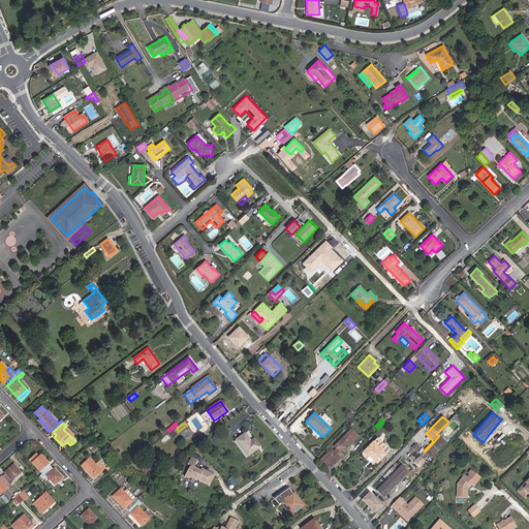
[(320,460),(331,470),(345,456),(340,452),(344,447),(346,450),(360,437),(351,429),(334,446),(336,449),(334,452),(331,448),(320,460)]
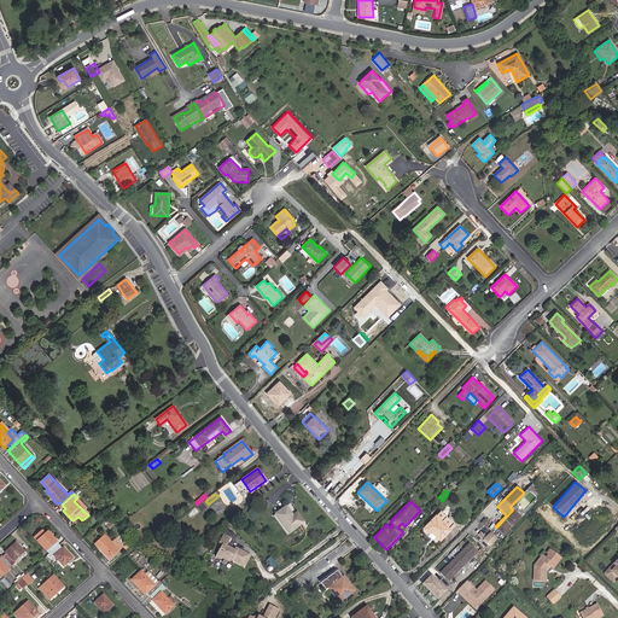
[(289,532),(299,525),(286,507),(275,514),(289,532)]
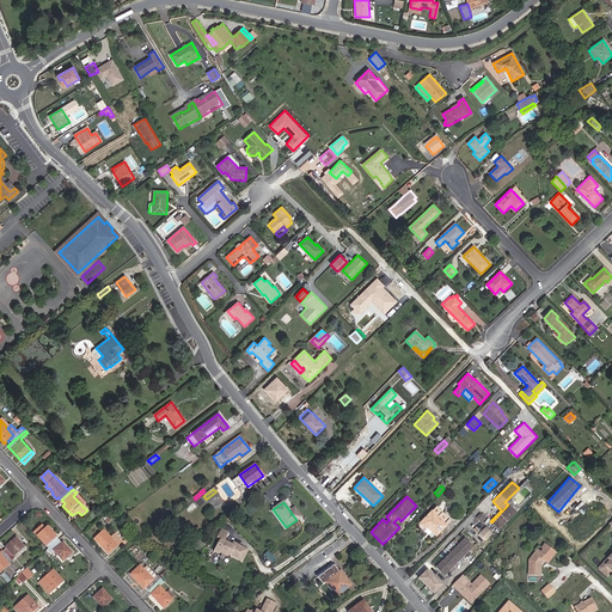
[(491,522),(497,528),(515,512),(508,505),(491,522)]
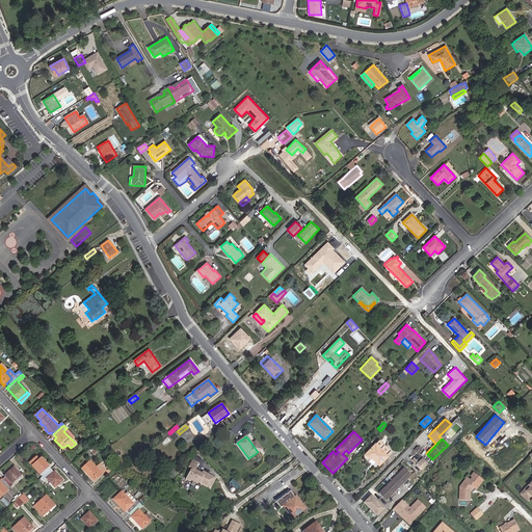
[(379,467),(392,454),(378,442),(365,455),(369,460),(371,458),(379,467)]
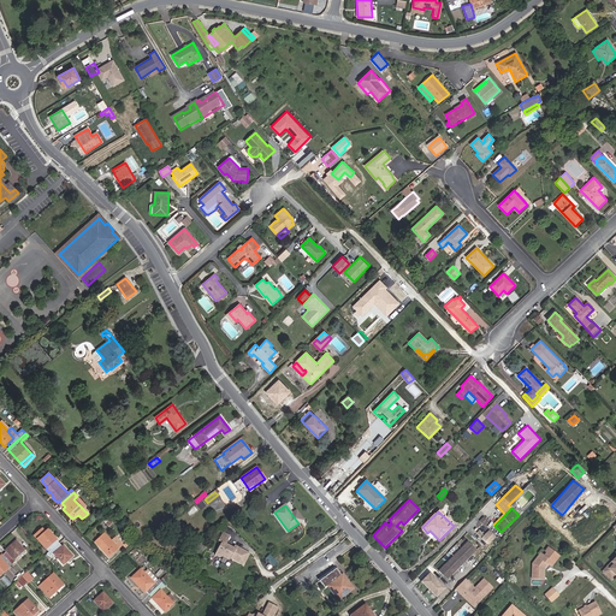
[(52,535),(49,537),(42,529),(34,537),(48,552),(59,544),(55,540),(55,539),(52,535)]
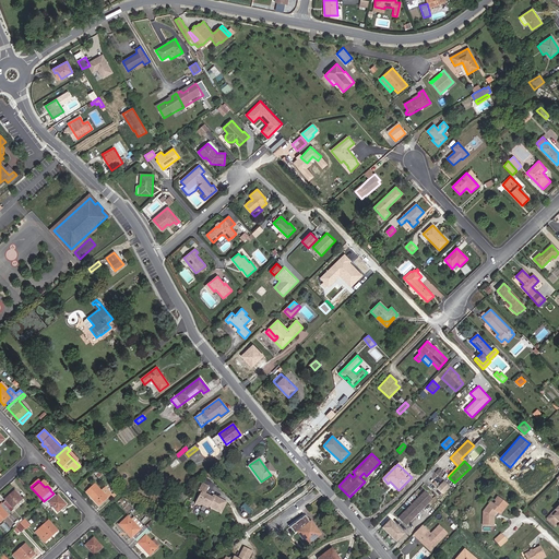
[(437,488),(443,495),(451,487),(444,480),(437,488)]
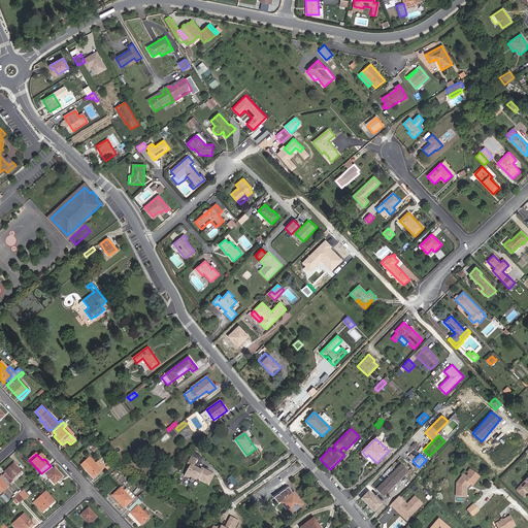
[(203,468),(202,470),(193,466),(197,459),(191,456),(187,462),(190,464),(186,471),(190,473),(190,475),(195,479),(198,477),(208,484),(211,479),(208,476),(211,472),(203,468)]
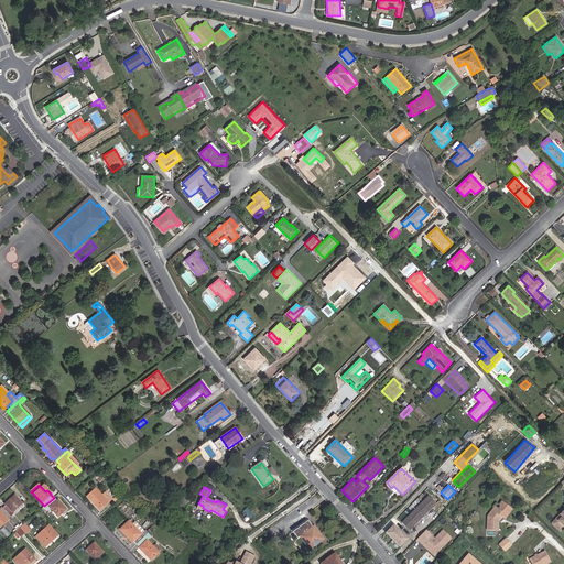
[(99,510),(111,499),(106,492),(102,496),(96,489),(87,497),(90,500),(93,502),(99,510)]
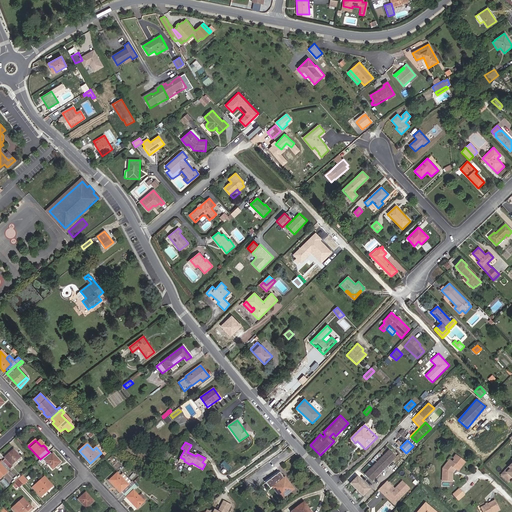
[(12,467),(11,465),(20,458),(13,450),(4,458),(5,459),(2,461),(9,469),(12,467)]
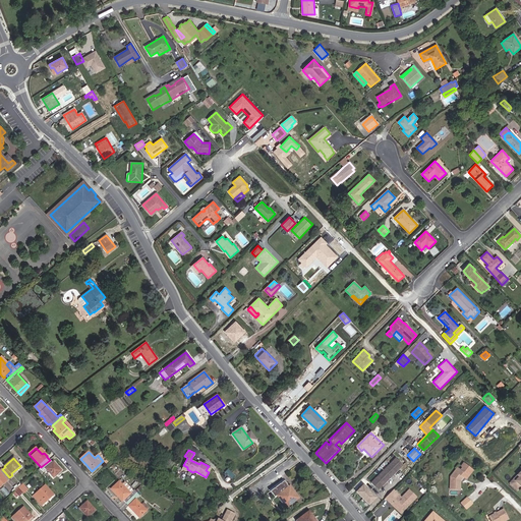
[(54,477),(61,471),(53,462),(52,463),(50,460),(41,467),(38,470),(41,473),(45,468),(54,477)]
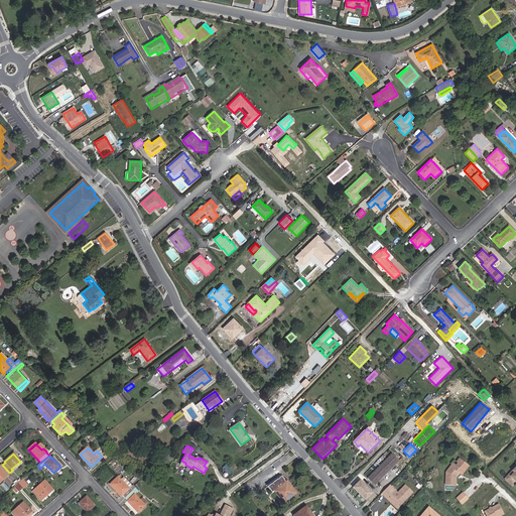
[(367,481),(374,488),(384,477),(383,476),(388,471),(389,472),(399,462),(392,456),(367,481)]
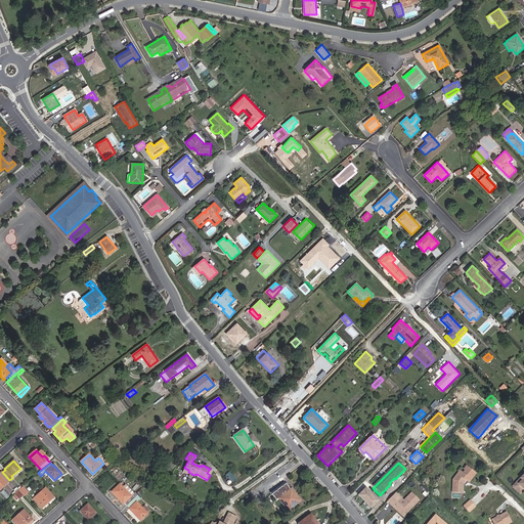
[(452,480),(451,491),(462,493),(463,483),(465,479),(467,476),(469,477),(471,478),(475,473),(466,466),(463,470),(464,471),(463,473),(460,470),(452,480)]
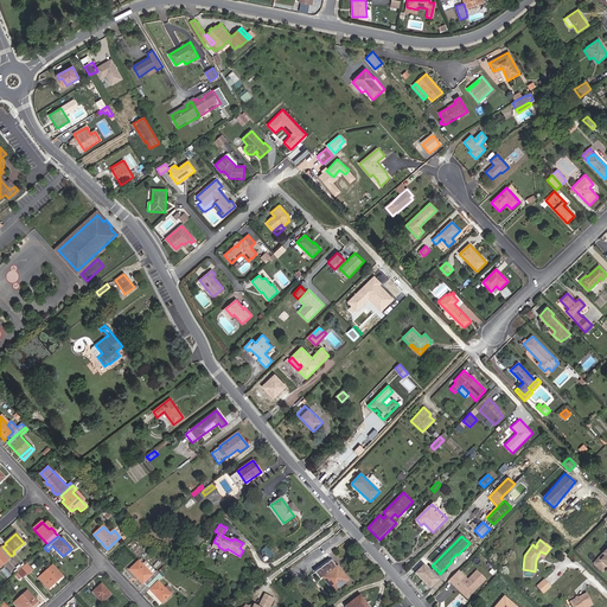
[(11,560),(13,558),(11,556),(2,547),(0,549),(0,566),(10,558),(11,560)]
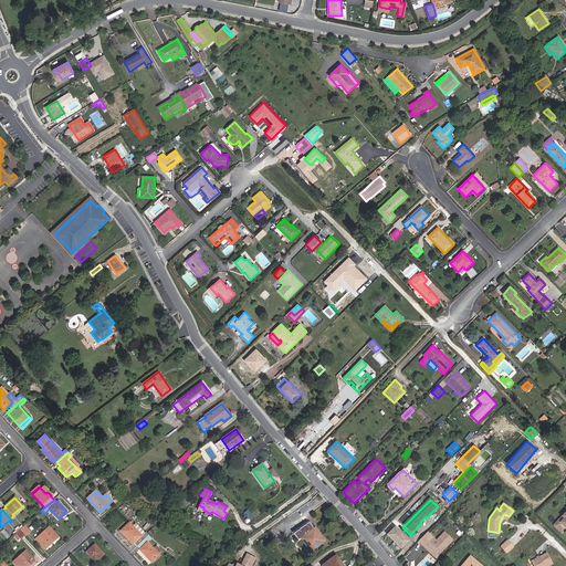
[(255,517),(249,511),(245,514),(252,521),(255,517)]
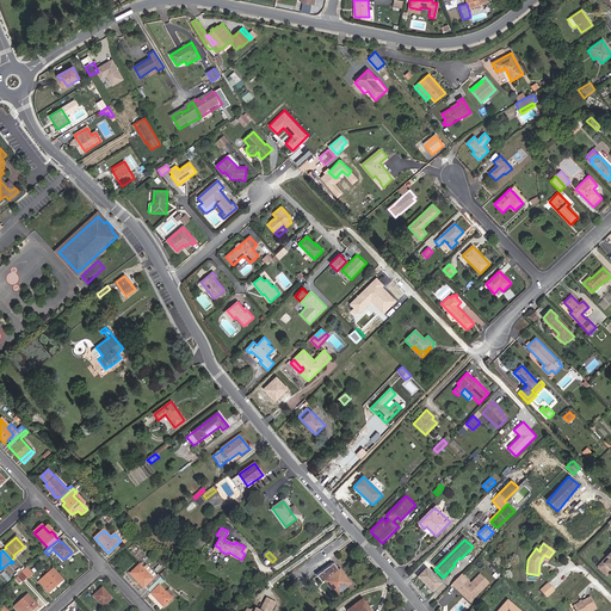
[(610,553),(606,559),(608,560),(605,562),(604,561),(598,567),(599,567),(599,568),(600,571),(602,571),(606,575),(610,571),(610,569),(610,553)]
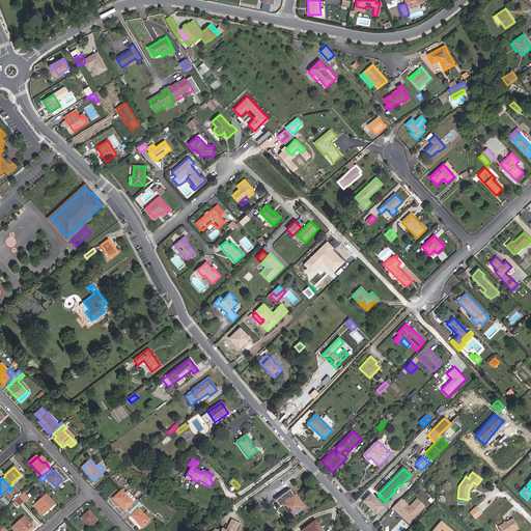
[(137,500),(135,501),(127,492),(124,494),(121,491),(113,498),(126,510),(128,513),(139,502),(137,500)]
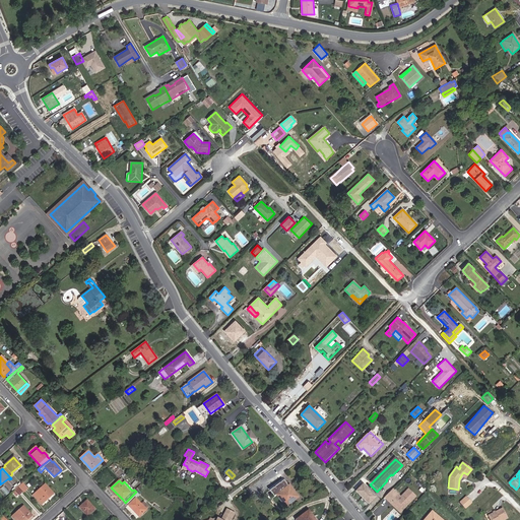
[(286,486),(282,481),(269,491),(274,497),(282,508),(297,498),(287,486),(286,486)]
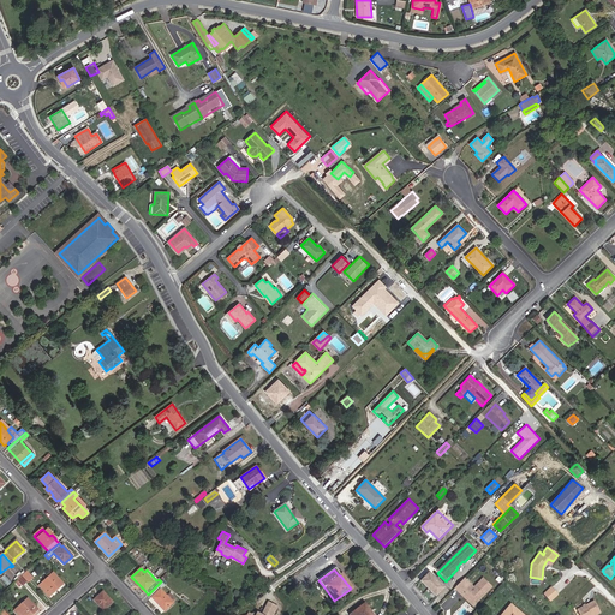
[(28,583),(33,578),(27,571),(22,575),(28,583)]
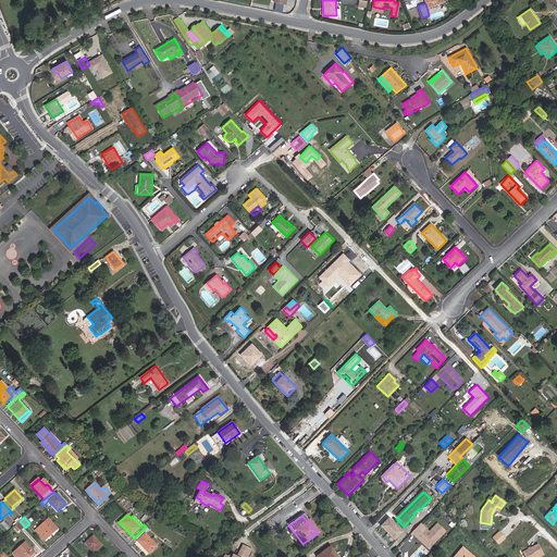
[(395,540),(404,532),(388,517),(380,525),(395,540)]
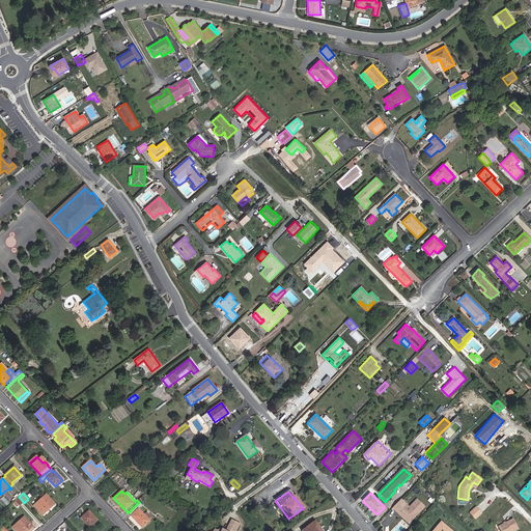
[(33,505),(43,515),(54,504),(46,495),(33,505)]
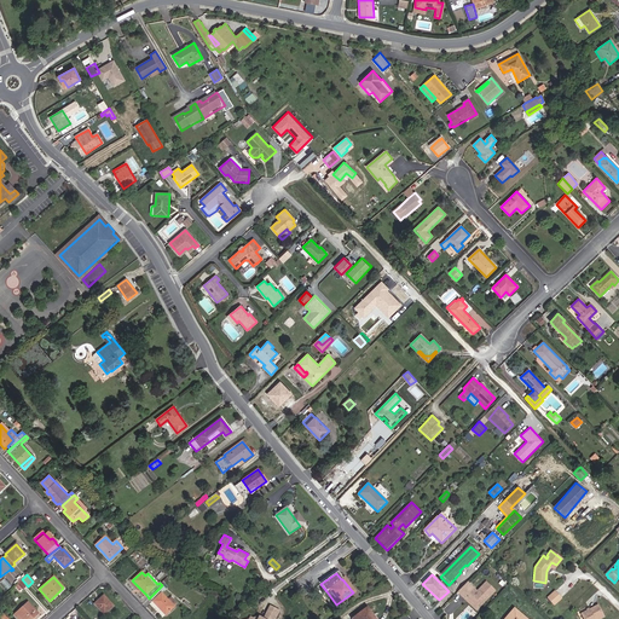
[(17,584),(23,591),(28,586),(22,579),(17,584)]
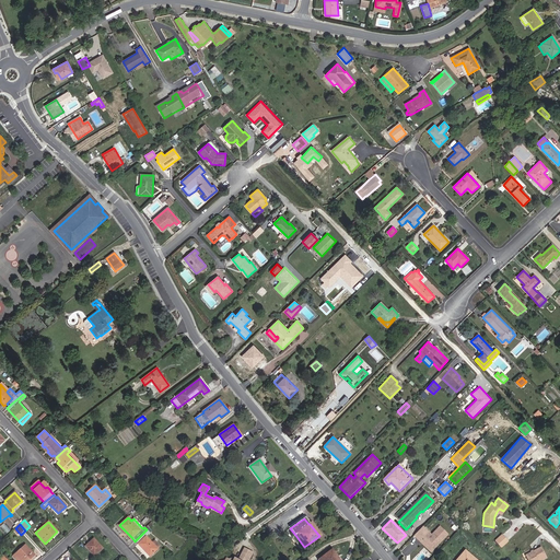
[(424,532),(416,540),(420,544),(423,540),(427,543),(424,545),(428,549),(434,548),(446,536),(439,528),(430,537),(424,532)]
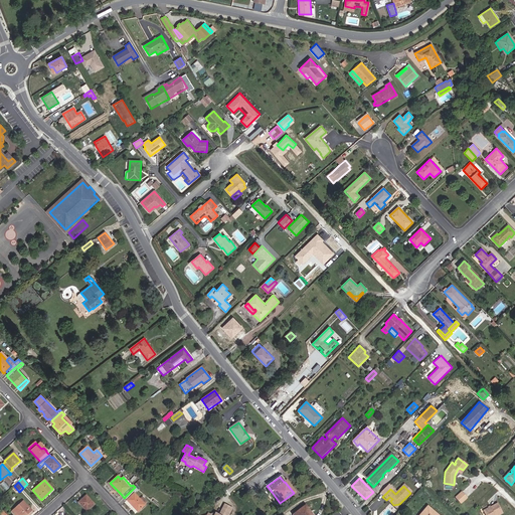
[(138,512),(145,505),(134,494),(138,490),(135,487),(124,498),(138,512)]
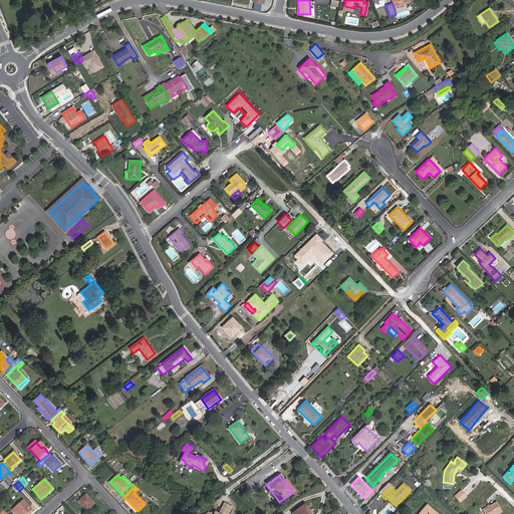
[(279,502),(271,491),(267,493),(276,505),(279,502)]
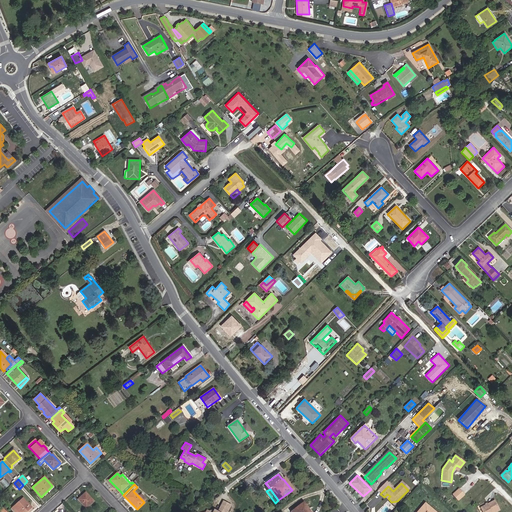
[(453,495),(458,501),(464,495),(459,489),(453,495)]
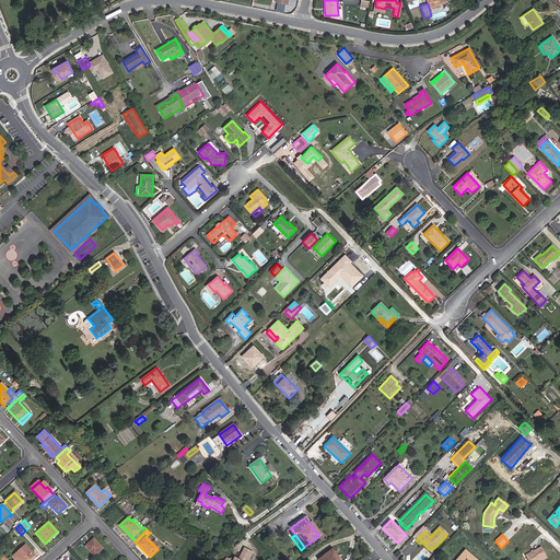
[(94,556),(103,549),(93,539),(85,547),(94,556)]
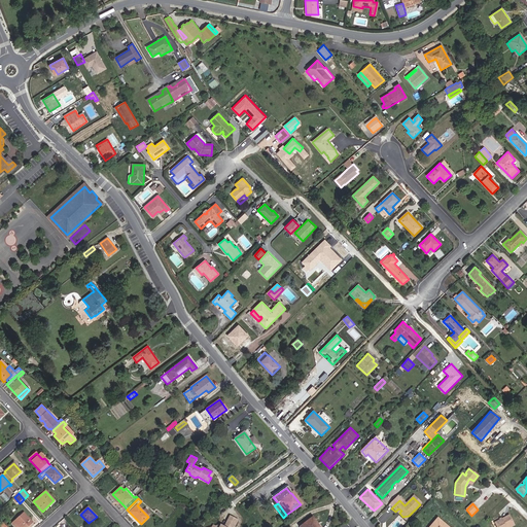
[(398,508),(395,512),(405,521),(409,516),(402,517),(399,513),(401,511),(398,508)]
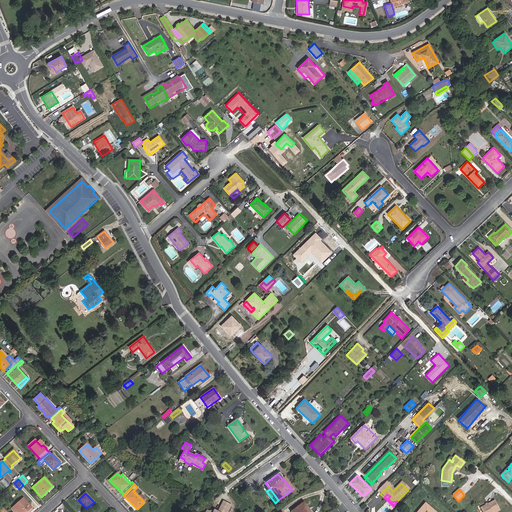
[(11,509),(12,511),(26,511),(31,508),(23,498),(11,509)]
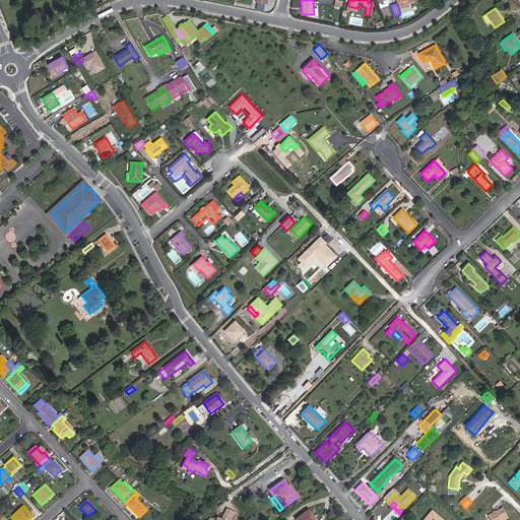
[(491,519),(504,519),(507,519),(502,508),(489,516),(491,519)]
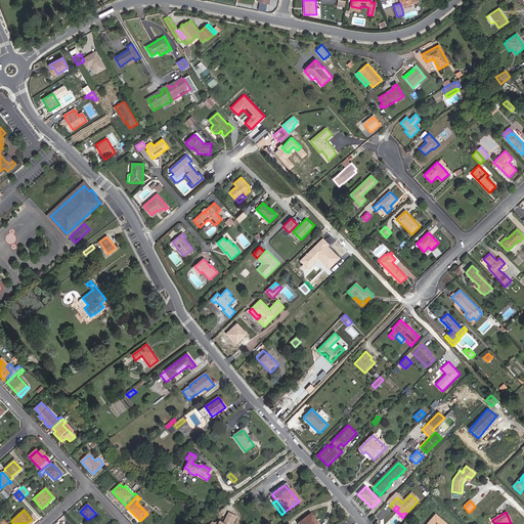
[(232,523),(236,517),(228,513),(225,520),(227,521),(225,523),(222,523),(217,521),(208,523),(232,523)]
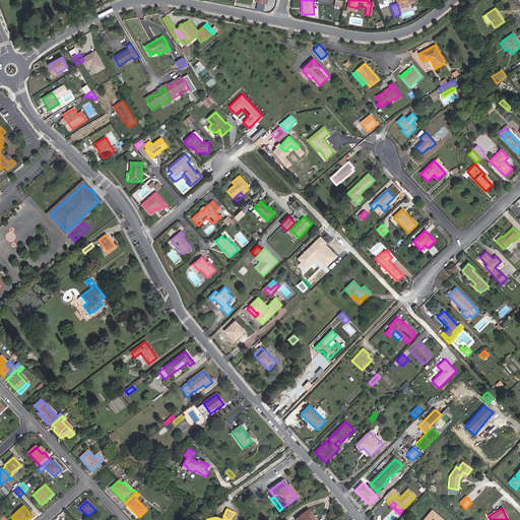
[(316,519),(309,510),(296,519),(316,519)]
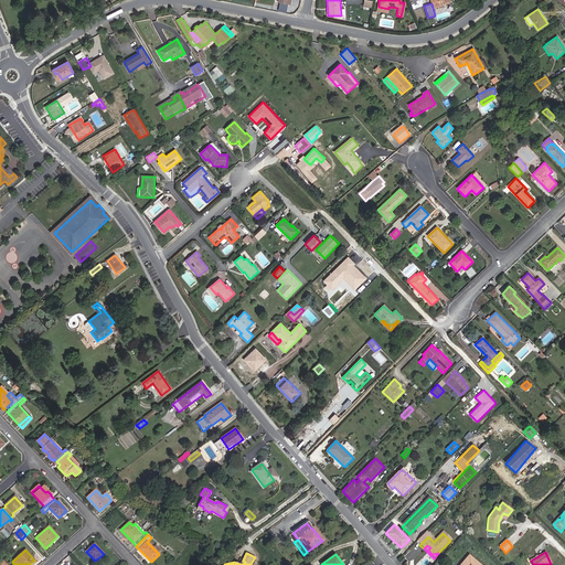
[(480,564),(469,555),(460,564),(480,564)]
